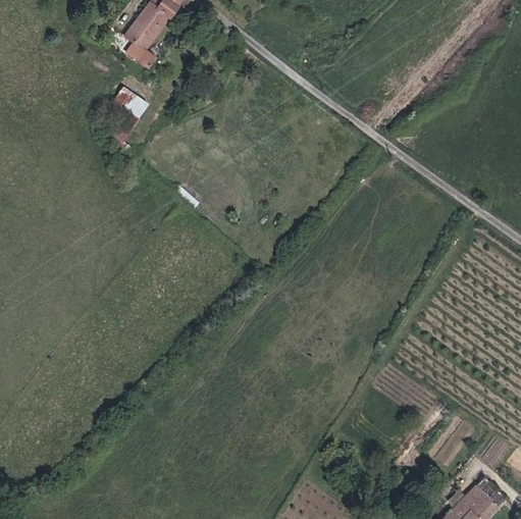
[(129,48),(149,64),(155,57),(145,48),(161,27),(150,17),(160,4),(155,0),(151,0),(125,34),(135,42),(129,48)]
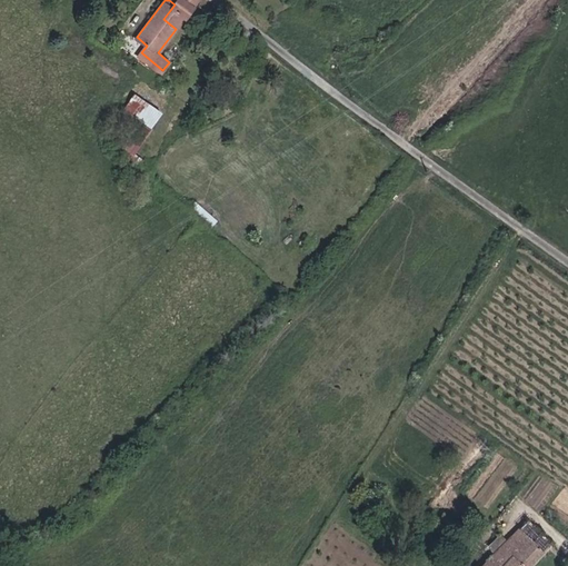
[(169,0),(175,5),(163,19),(176,29),(199,0),(169,0)]
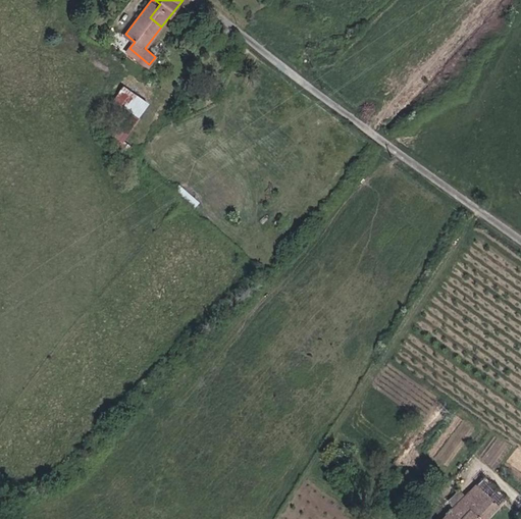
[(147,66),(149,64),(129,48),(126,51),(147,66)]
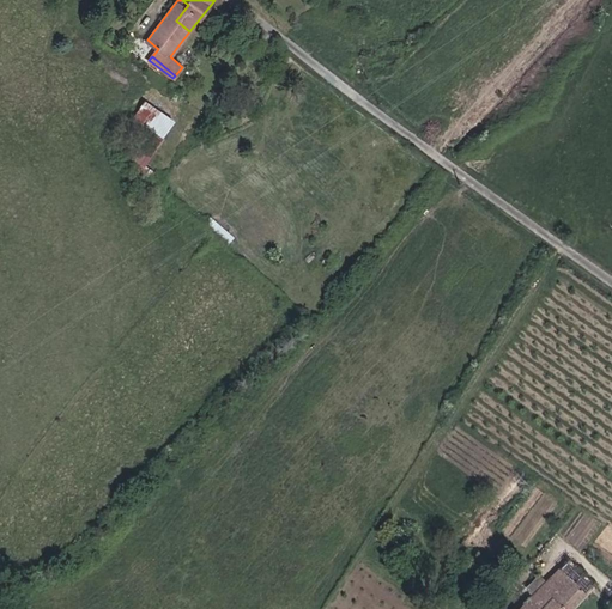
[(175,121),(147,102),(127,128),(155,150),(175,121)]
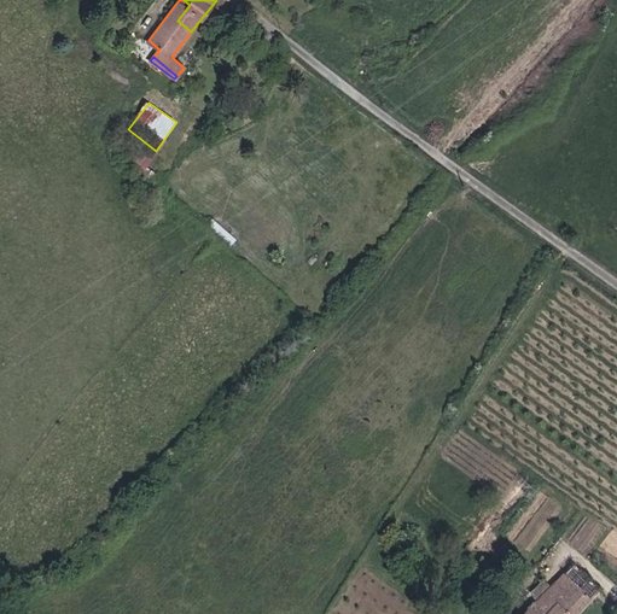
[(128,140),(121,135),(110,150),(117,155),(128,140)]
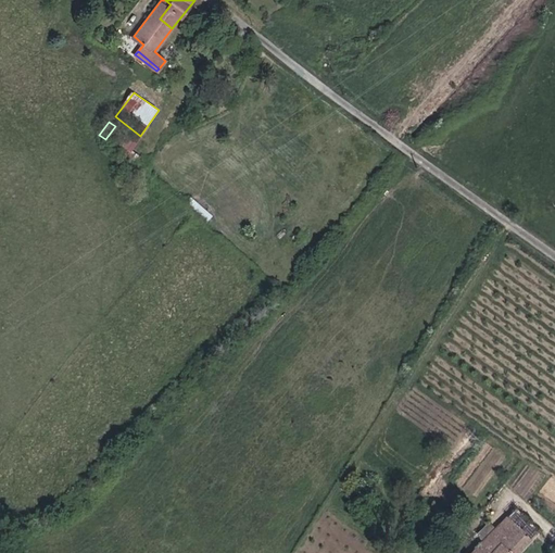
[(141,154),(116,136),(111,142),(136,162),(141,154)]
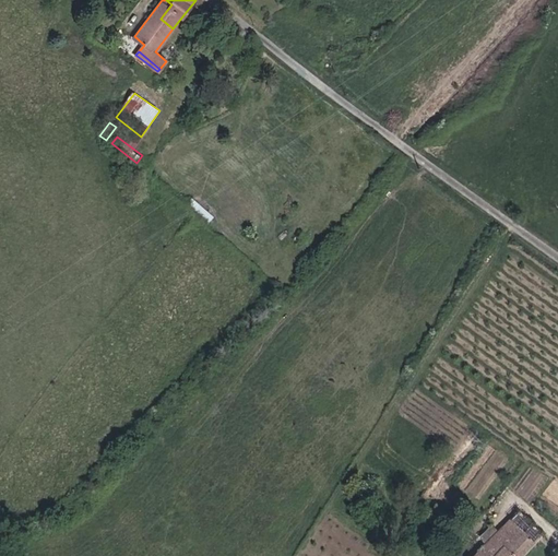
[(215,213),(193,196),(188,203),(209,222),(215,213)]
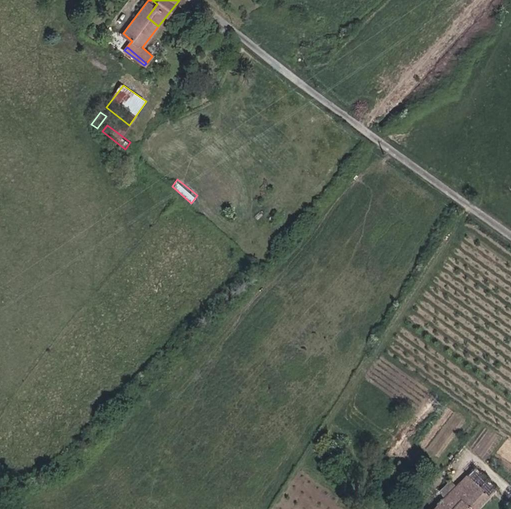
[(473,508),(497,484),(476,465),(435,508),(473,508)]
